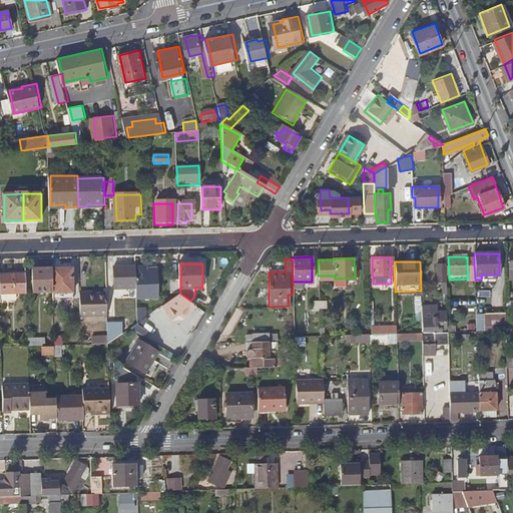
[(446,264),(437,264),(437,282),(442,282),(442,294),(443,294),(447,294),(446,264)]
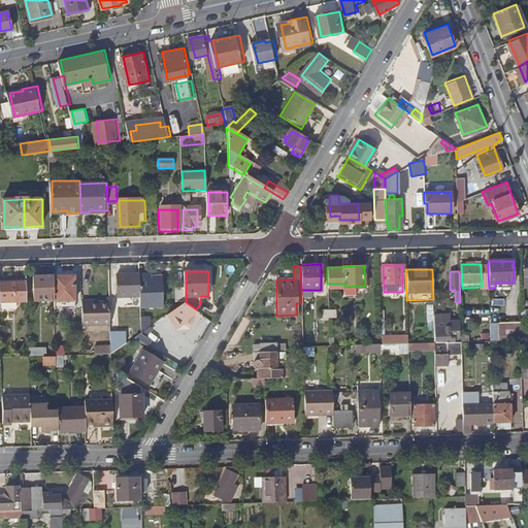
[(141,284),(141,273),(120,273),(120,300),(129,300),(129,296),(141,296),(141,284)]
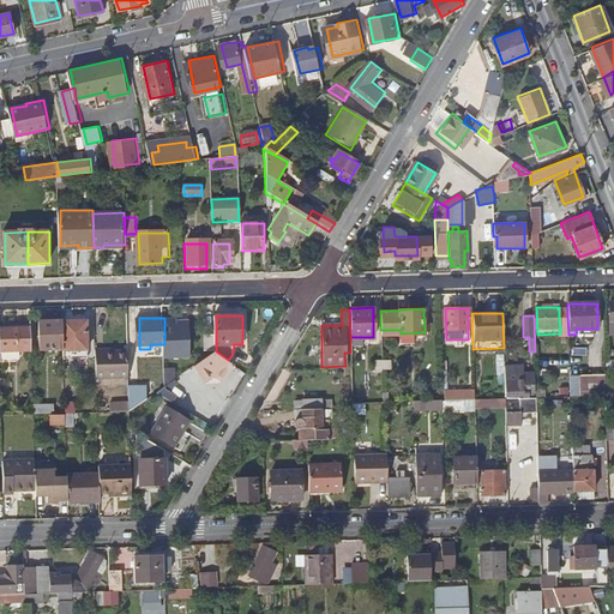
[(164,330),(164,344),(164,357),(192,357),(192,323),(179,323),(179,318),(167,318),(167,330),(164,330)]
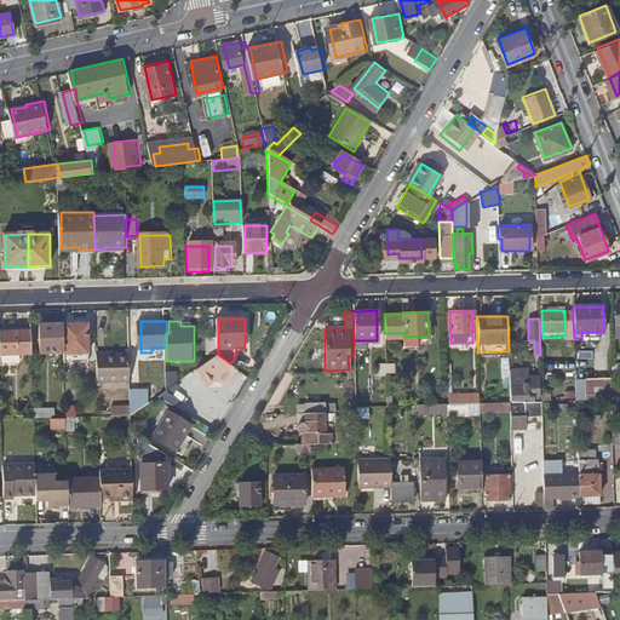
[(65,352),(65,323),(41,325),(41,352),(65,352)]
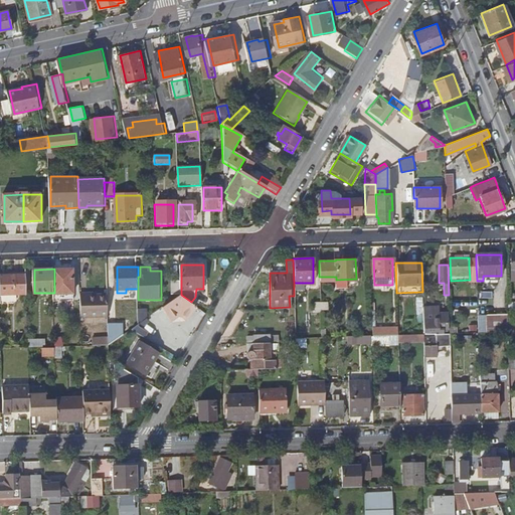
[(54,269),(54,293),(54,294),(75,294),(74,269),(54,269)]
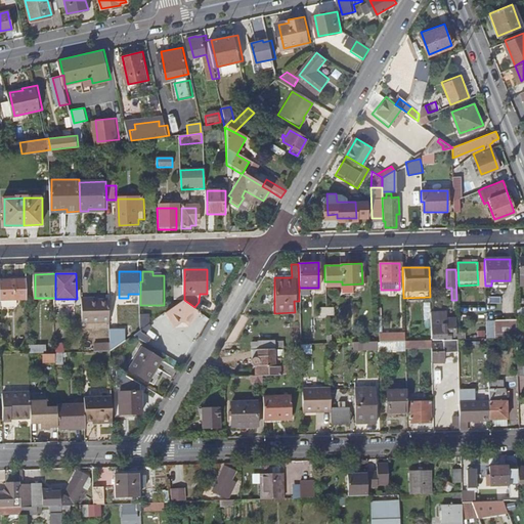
[(0,278),(1,299),(28,298),(28,278),(0,278)]
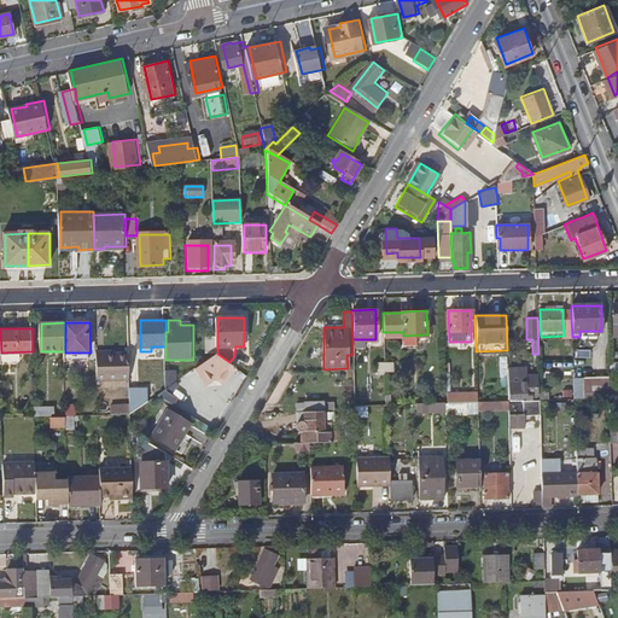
[(98,351),(98,379),(130,379),(129,353),(106,353),(106,350),(98,351)]
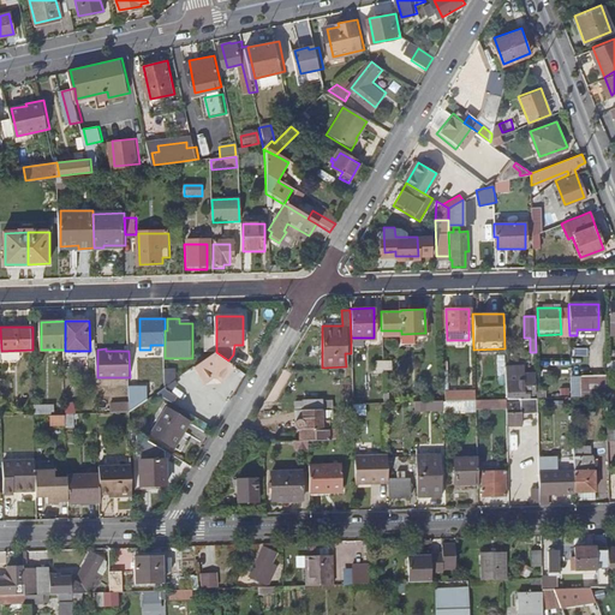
[(228,360),(216,352),(195,366),(203,377),(215,369),(226,376),(234,365),(228,360)]
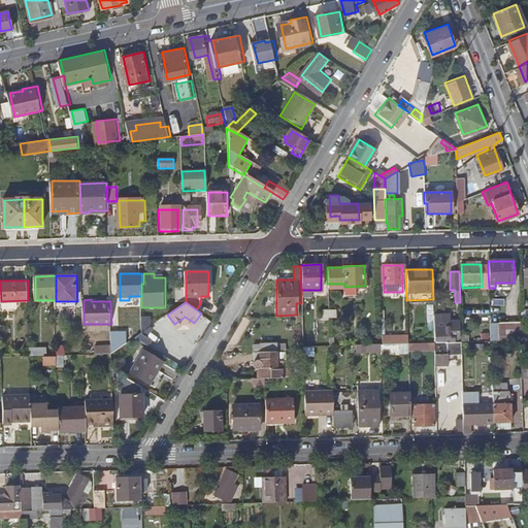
[(527,308),(519,309),(519,317),(527,317),(527,308)]
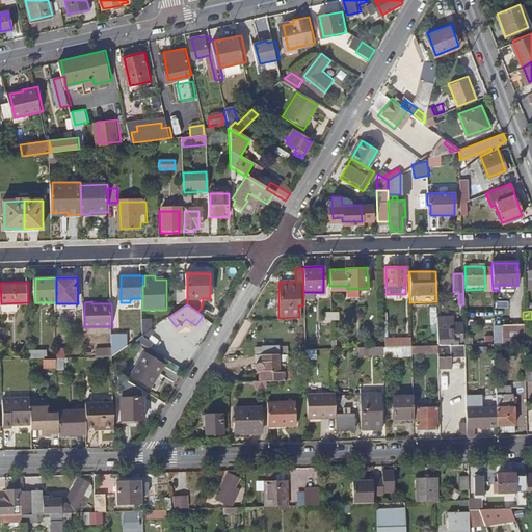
[(436,317),(437,342),(456,342),(456,340),(461,340),(460,322),(451,322),(451,317),(436,317)]
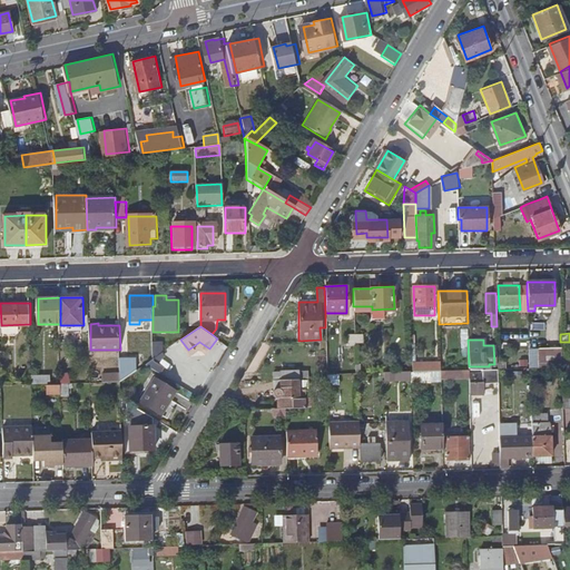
[(153,342),(154,359),(164,352),(164,342),(153,342)]
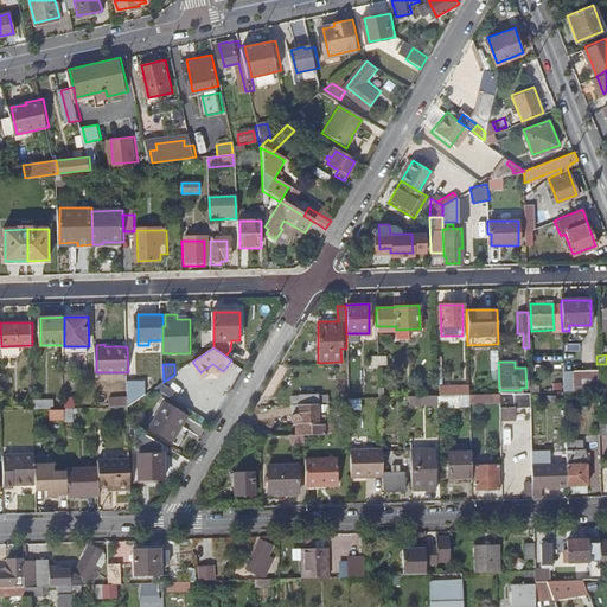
[(598,391),(596,370),(572,371),(573,391),(598,391)]
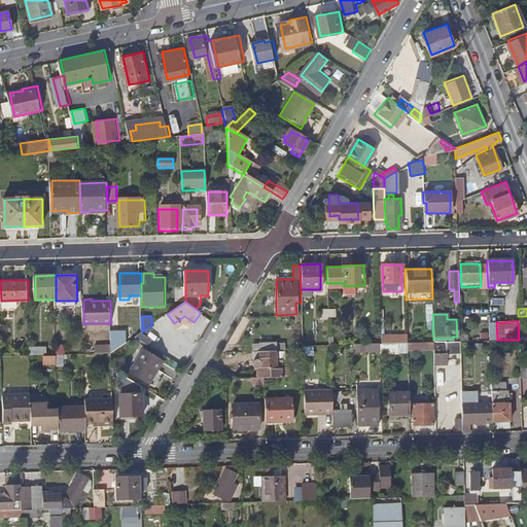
[(111,331),(111,345),(112,351),(127,342),(127,331),(111,331)]
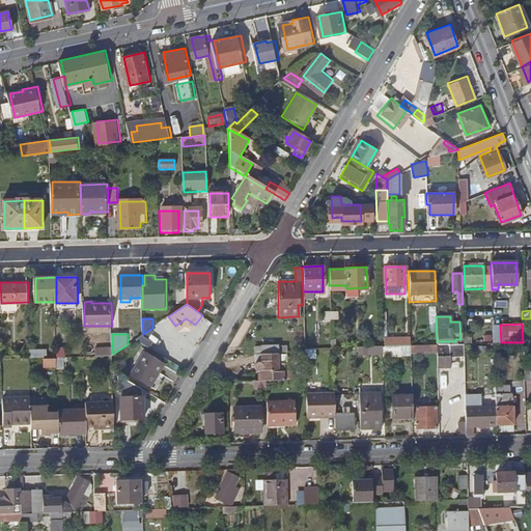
[(384,336),(384,345),(399,344),(399,336),(384,336)]
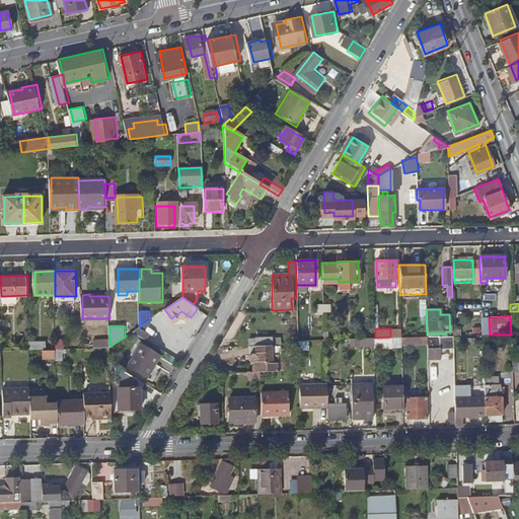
[(390,337),(400,337),(400,328),(390,328),(390,337)]
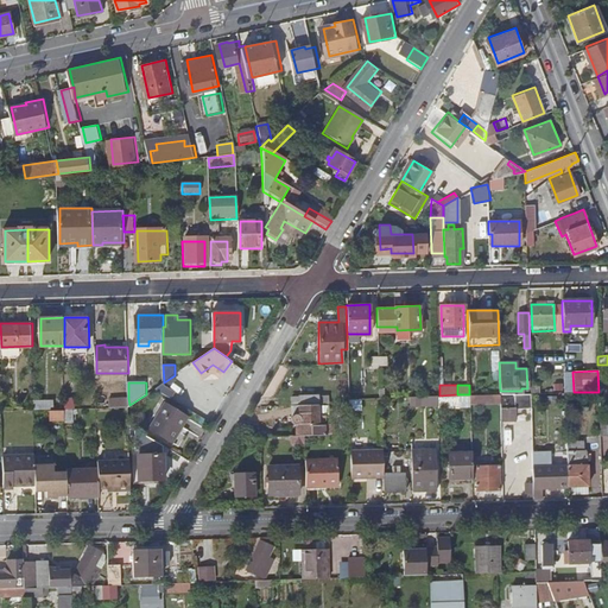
[(531,407),(531,393),(500,394),(501,420),(515,420),(515,413),(515,407),(520,407),(531,407)]
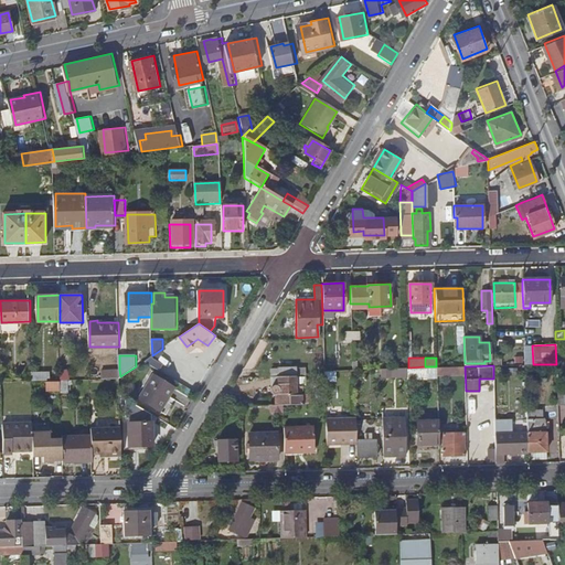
[(276,366),(277,374),(277,381),(276,383),(274,384),(270,384),(270,385),(269,387),(269,390),(270,392),(273,393),(275,394),(275,404),(281,404),(298,404),(298,394),(301,394),(301,384),(292,384),(292,374),(285,374),(285,366),(276,366)]
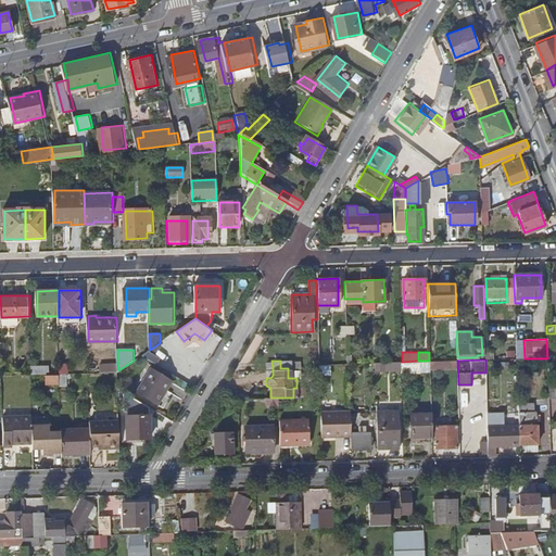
[(401,362),(376,363),(376,371),(401,370),(401,362)]
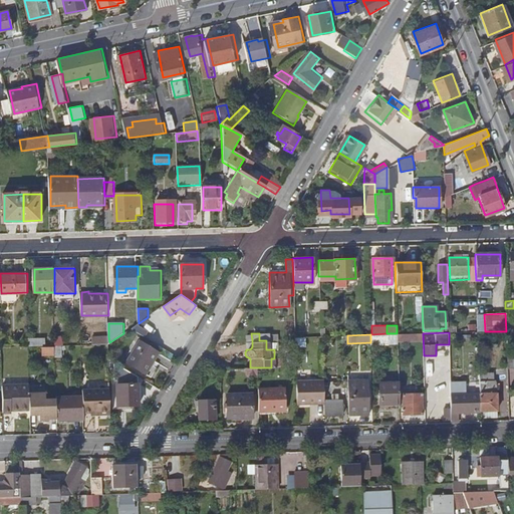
[(147,373),(161,350),(141,338),(127,361),(147,373)]
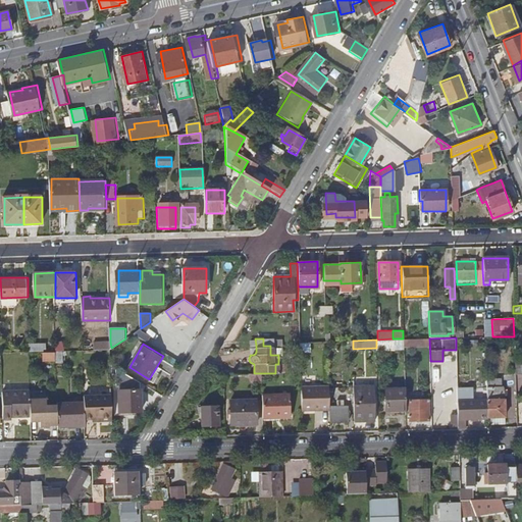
[(275,373),(285,372),(285,364),(278,364),(275,364),(275,373)]
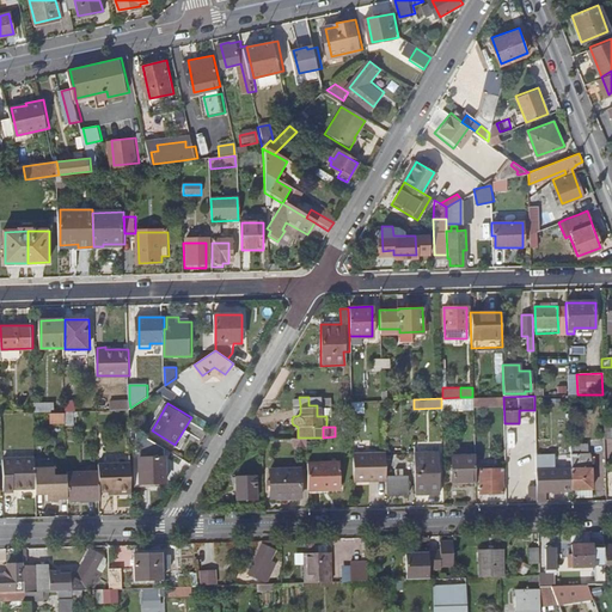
[(164,447),(139,433),(139,447),(146,447),(146,456),(139,457),(140,481),(165,481),(165,457),(164,456),(164,447)]
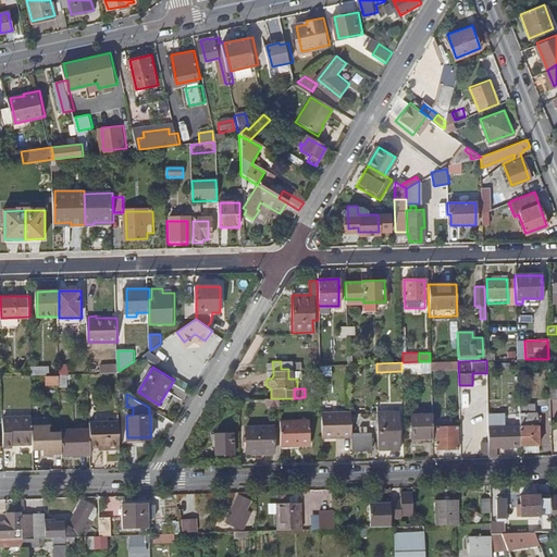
[(277,413),(277,404),(267,404),(267,415),(277,413)]
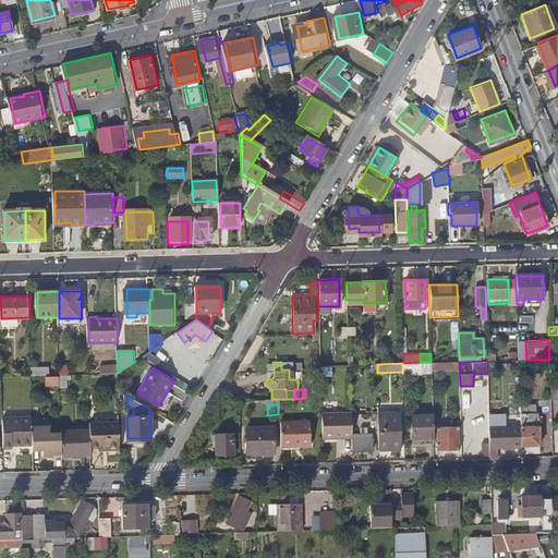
[(521,428),(532,427),(531,414),(535,414),(535,404),(520,405),(521,428)]
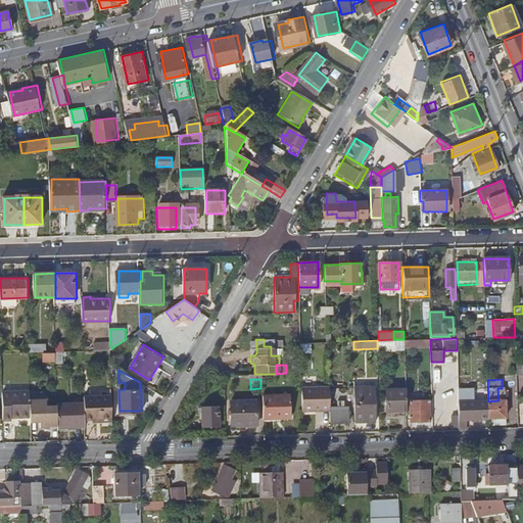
[(300,389),(301,411),(315,410),(315,407),(327,407),(326,386),(313,386),(313,389),(300,389)]
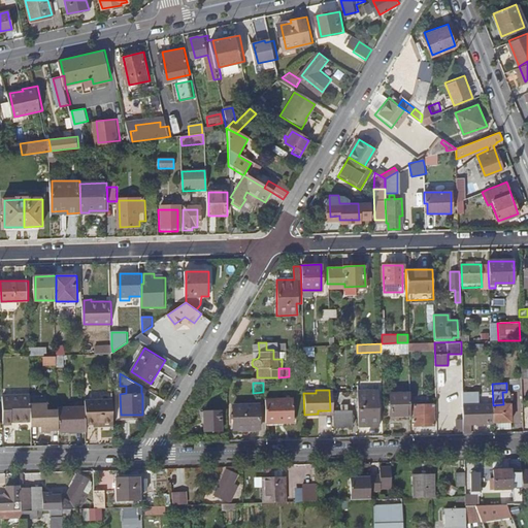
[(357,406),(357,425),(380,424),(378,390),(357,390),(357,397),(357,406)]
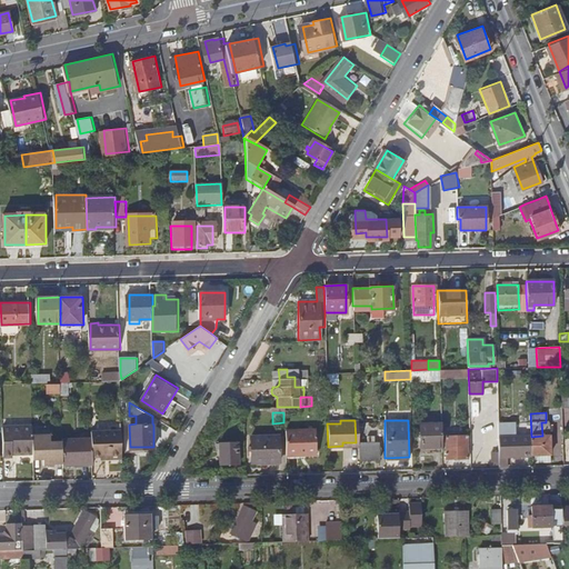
[(441,447),(440,422),(420,422),(421,447),(441,447)]
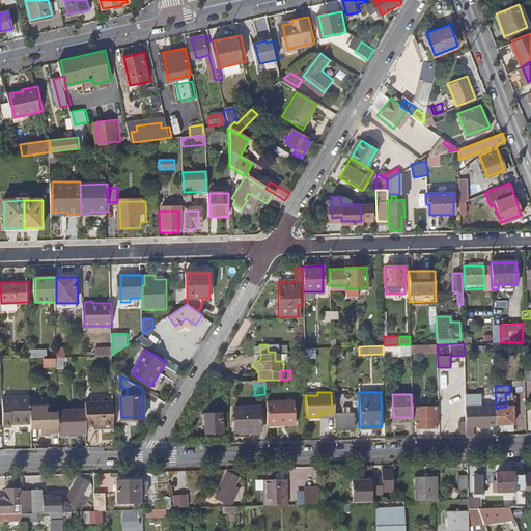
[(466,436),(474,436),(474,424),(496,424),(496,409),(473,409),(473,394),(465,394),(466,436)]
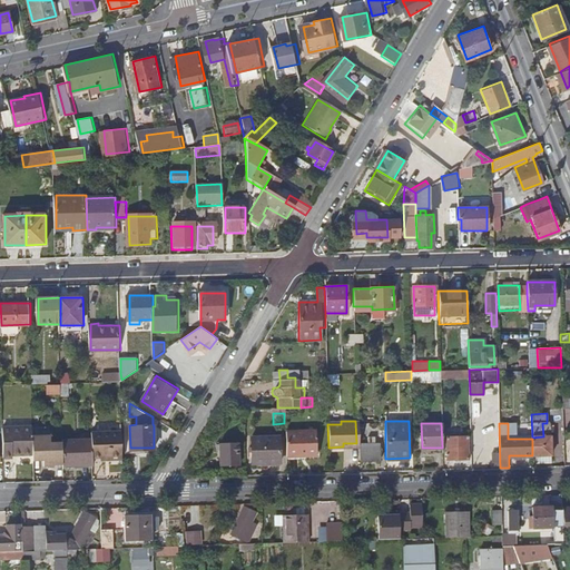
[(3,428),(3,457),(15,457),(15,454),(32,454),(32,435),(32,428),(3,428)]
